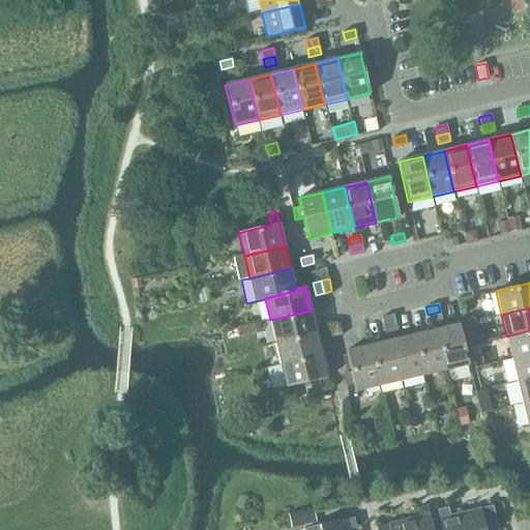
[(270,320),(275,343),(316,332),(311,311),(270,320)]
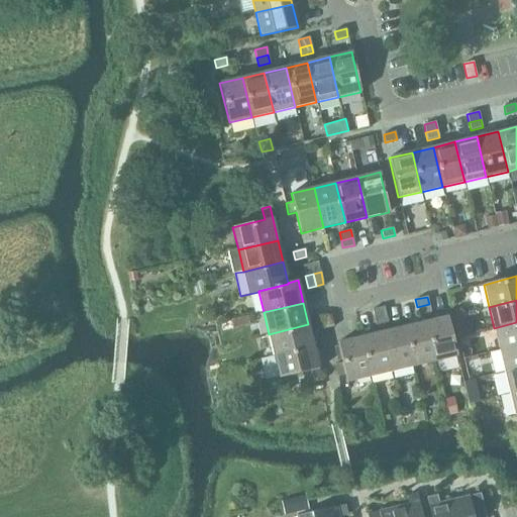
[(429,304),(417,307),(419,315),(431,312),(429,304)]
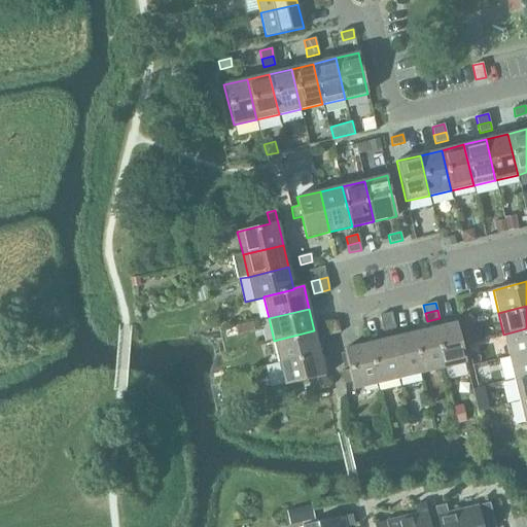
[(380,315),(381,323),(393,320),(391,313),(380,315)]
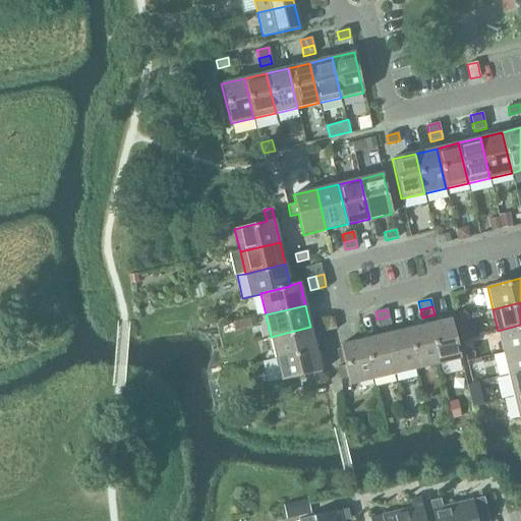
[(389,316),(377,320),(379,328),(391,325),(389,316)]
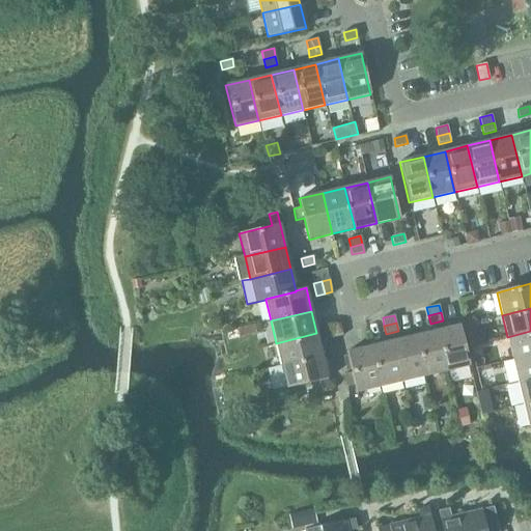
[(340,324),(332,326),(335,337),(343,336),(340,324)]
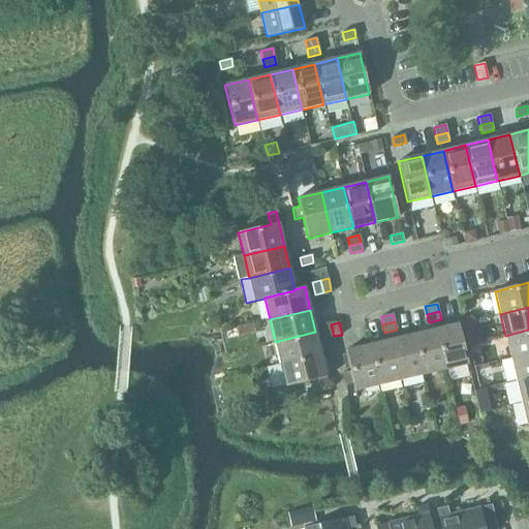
[(458,323),(435,329),(444,370),(468,364),(458,323)]
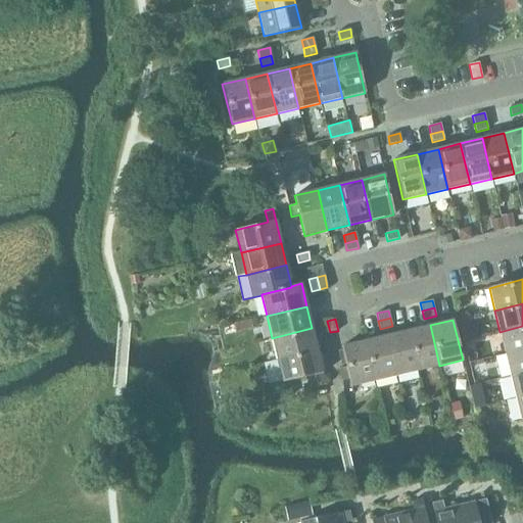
[(330,332),(327,321),(319,323),(322,334),(330,332)]
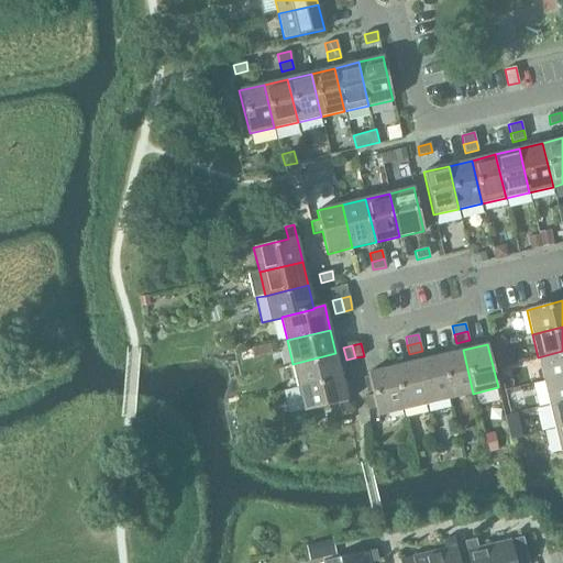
[(463,350),(439,355),(450,399),(473,394),(463,350)]
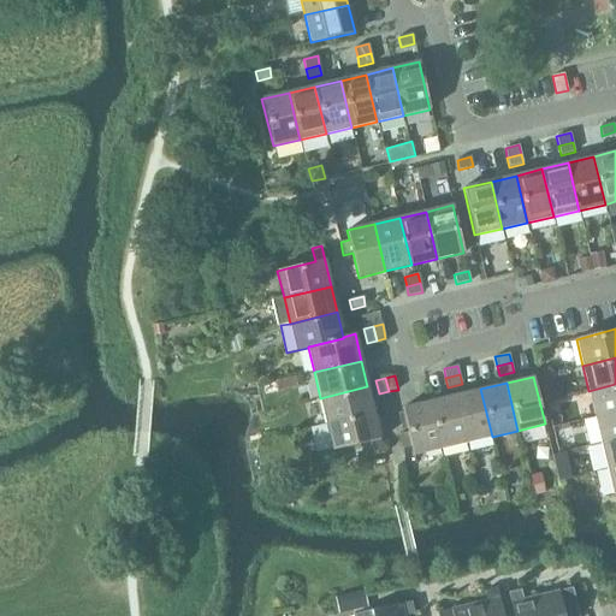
[(615,384),(588,391),(594,418),(615,412),(615,384)]
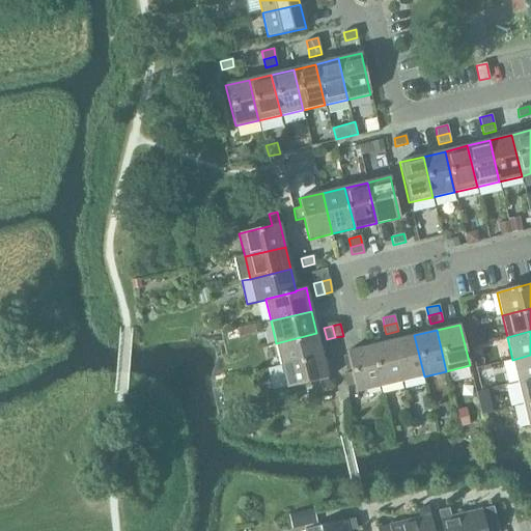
[(276,343),(281,365),(323,356),(316,333),(276,343)]
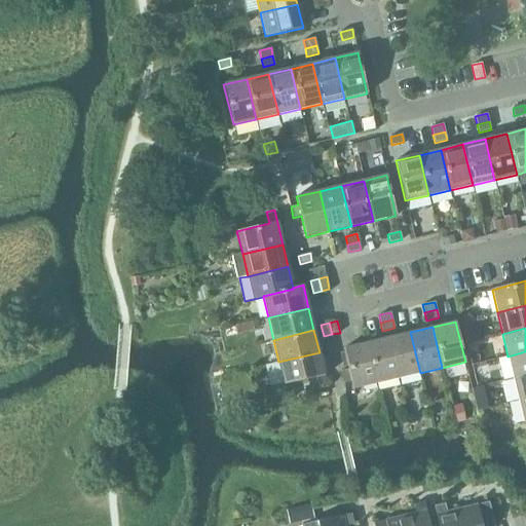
[(410,332),(388,337),(399,378),(420,373),(410,332)]
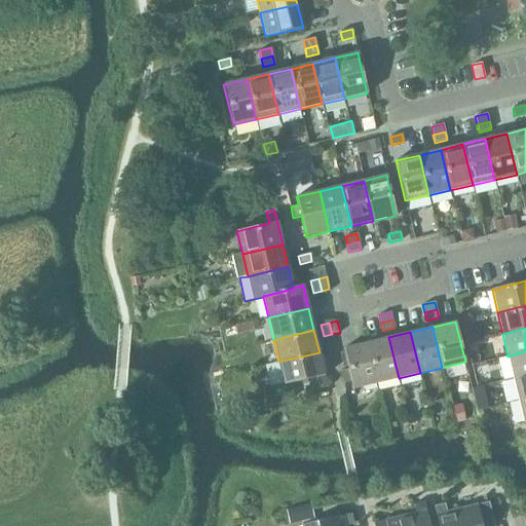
[(388,337),(367,343),(376,383),(399,378),(388,337)]
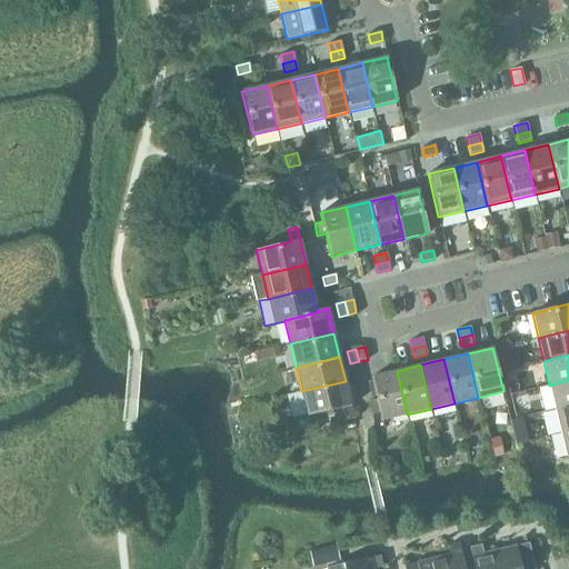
[(377,399),(380,412),(382,420),(407,415),(397,371),(371,377),(377,399)]
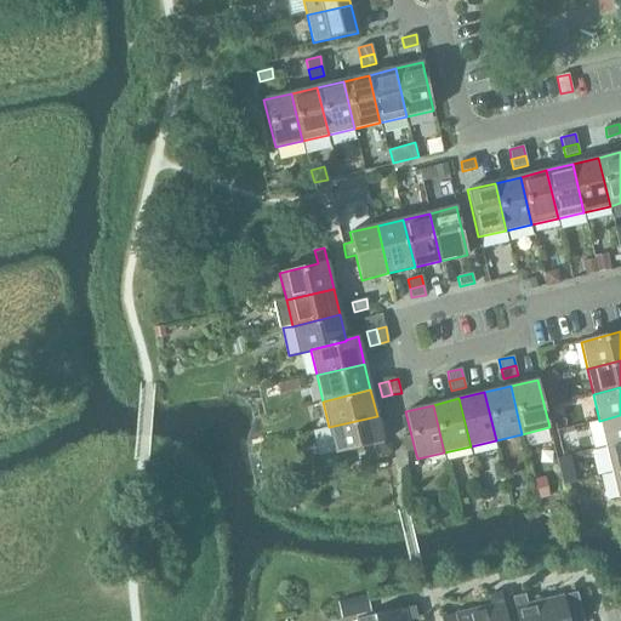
[(620,415),(599,421),(605,446),(620,443),(620,415)]
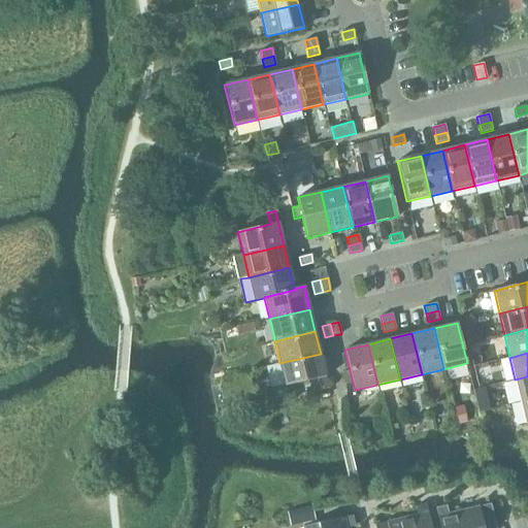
[(285,386),(318,378),(326,376),(321,354),(279,363),(285,386)]
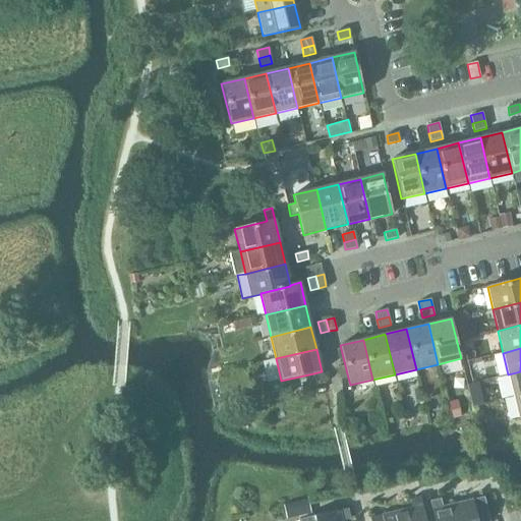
[(340,380),(348,378),(345,365),(337,367),(340,380)]
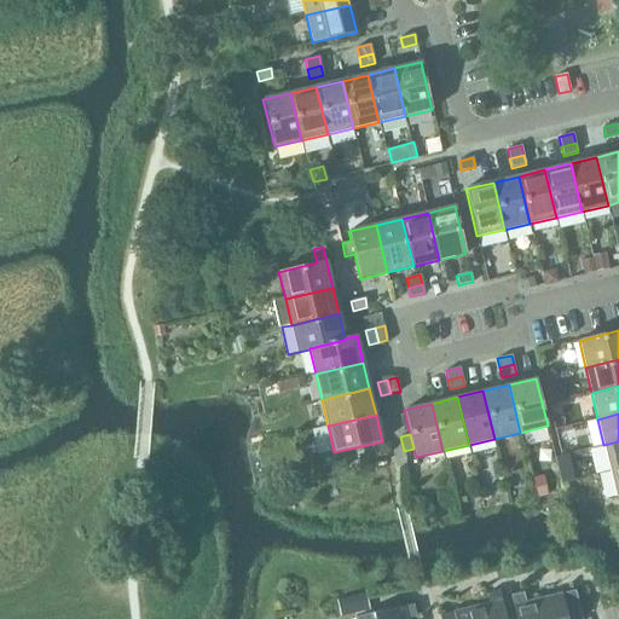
[(382,441),(372,444),(376,457),(385,455),(382,441)]
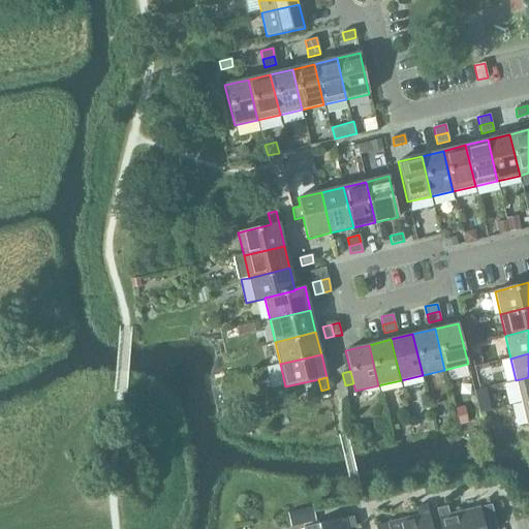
[(528,377),(516,380),(522,402),(528,400),(528,377)]
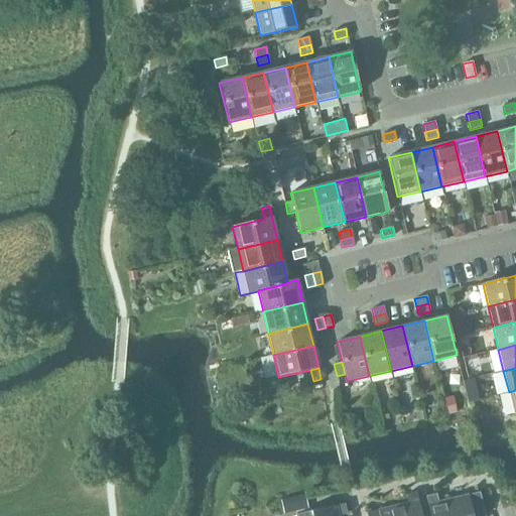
[(452,397),(443,399),(447,414),(456,412),(452,397)]
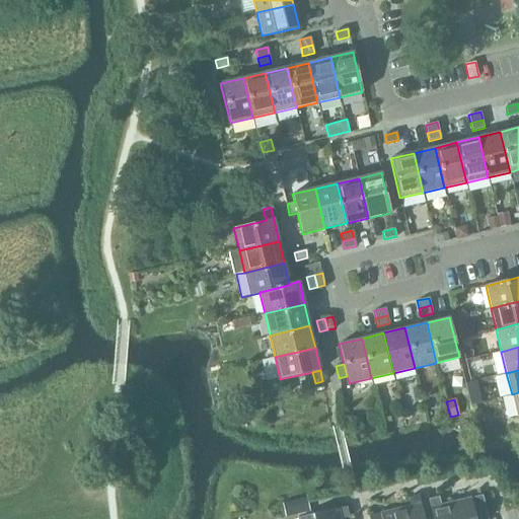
[(368,516),(368,518),(424,518),(419,495),(408,498),(410,506),(368,516)]
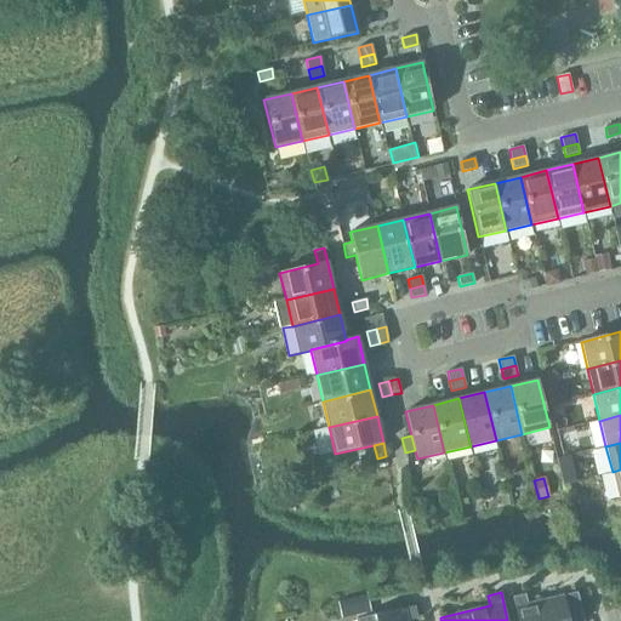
[(584,620),(577,592),(528,604),(525,594),(512,597),(518,620),(584,620)]
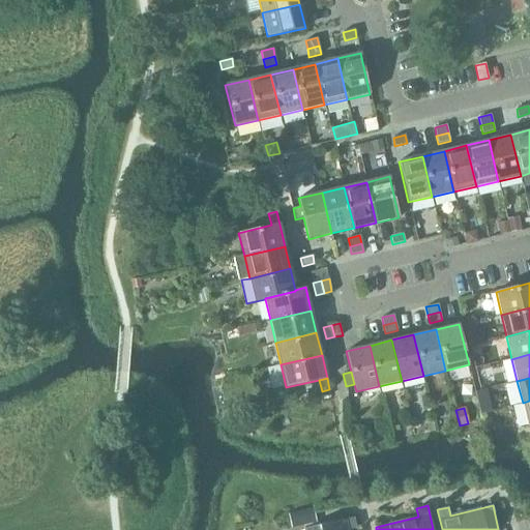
[(290,511),(293,526),(317,522),(314,507),(290,511)]
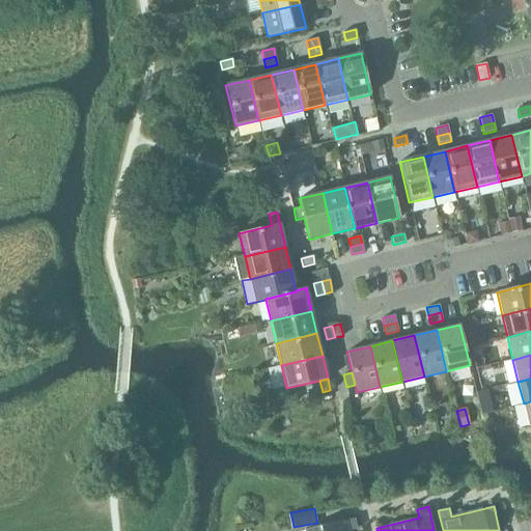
[(348,530),(357,529),(355,519),(305,530),(348,530)]
